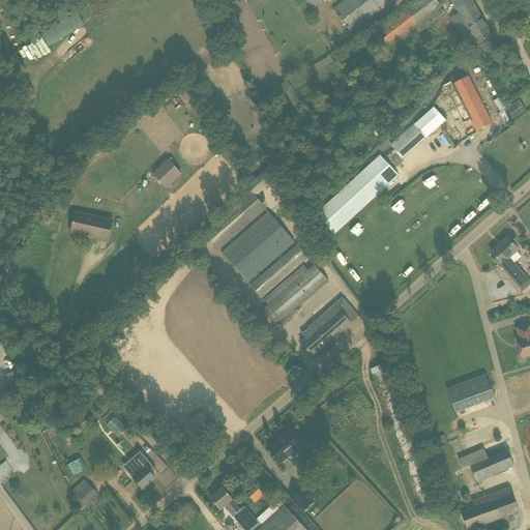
[(299,0),(310,13),(326,0),(299,0)]
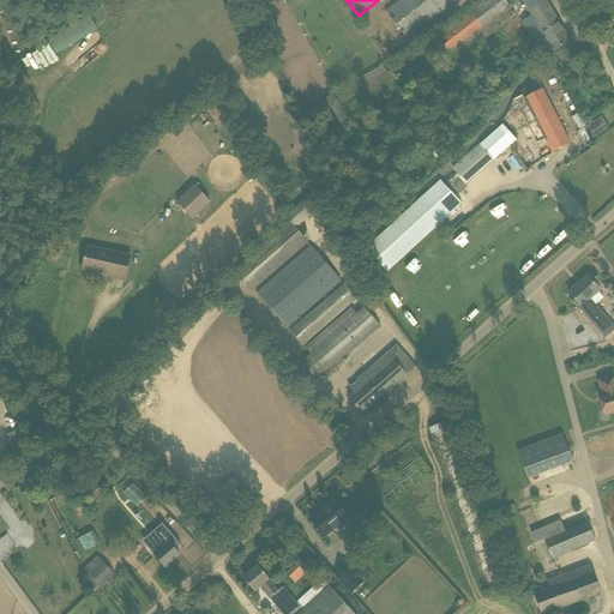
[(402,0),(386,12),(407,38),(457,0),(402,0)]
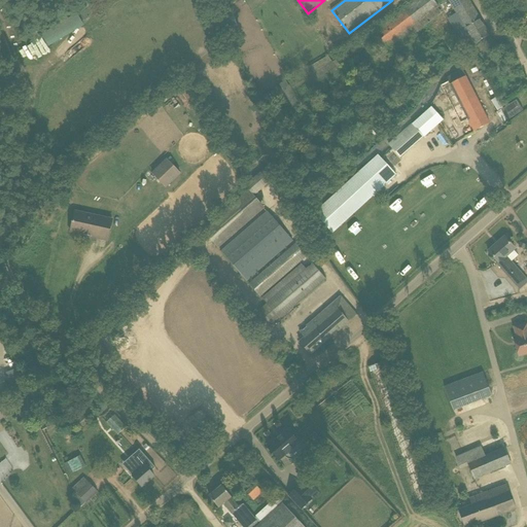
[(433,0),(416,0),(367,37),(380,53),(440,7),(433,0)]
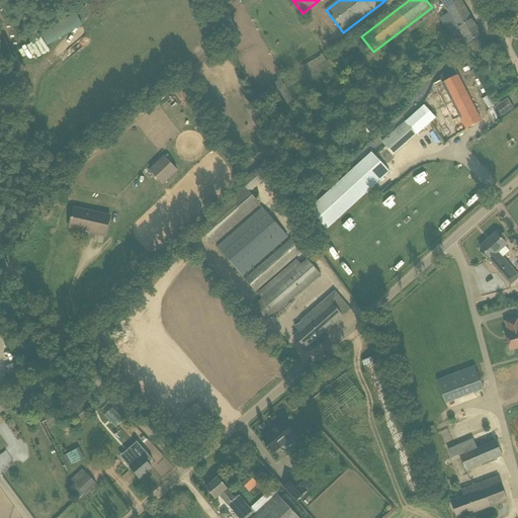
[(460,0),(441,0),(441,1),(449,15),(446,17),(446,18),(443,20),(452,37),(460,33),(466,44),(482,35),(460,0)]
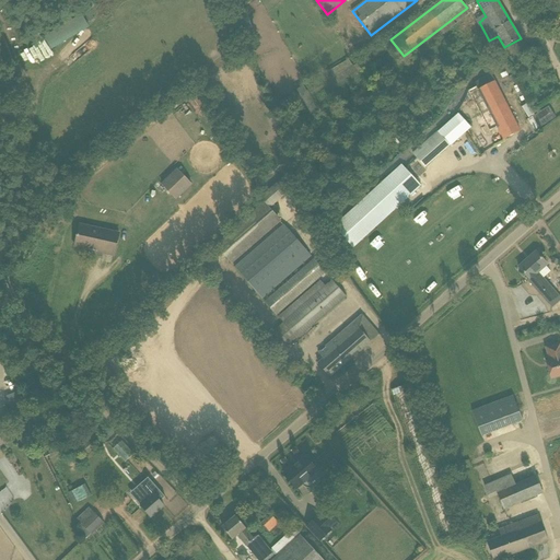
[(82,14),(45,37),(53,49),(90,26),(82,14)]
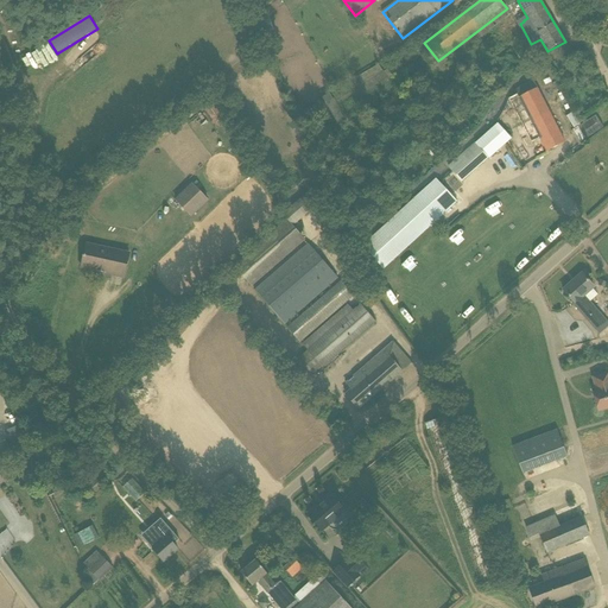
[(365,92),(386,77),(378,64),(356,78),(365,92)]
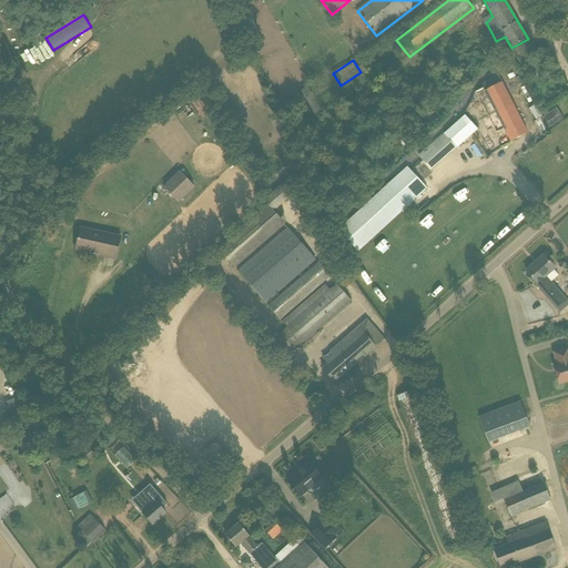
[(528,133),(498,74),(482,84),(483,89),(476,92),(497,133),(504,129),(510,142),(528,133)]
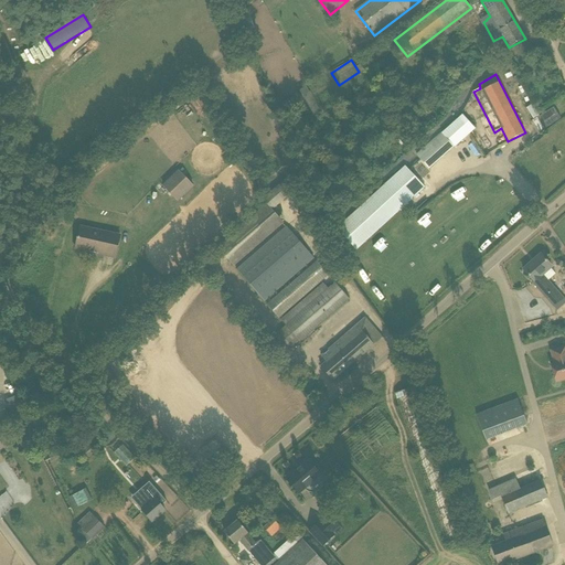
[(300,89),(313,114),(321,109),(308,85),(300,89)]
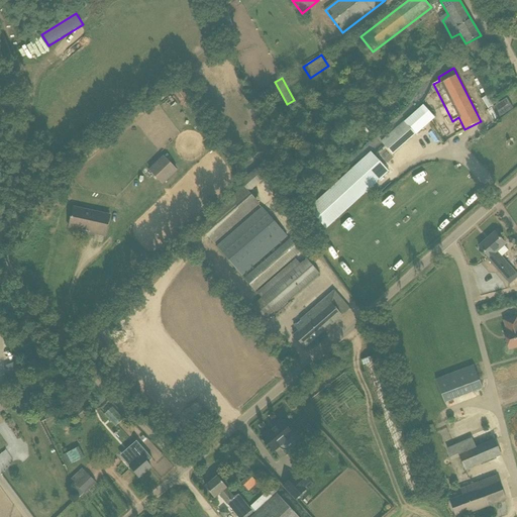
[(513,109),(506,99),(492,108),(498,119),(513,109)]
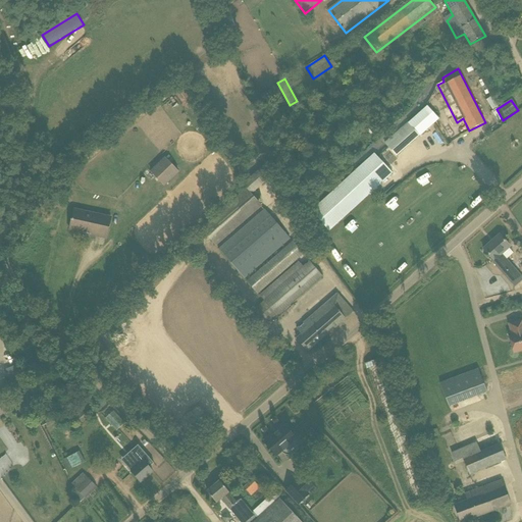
[(397,155),(439,118),(428,105),(385,142),(397,155)]
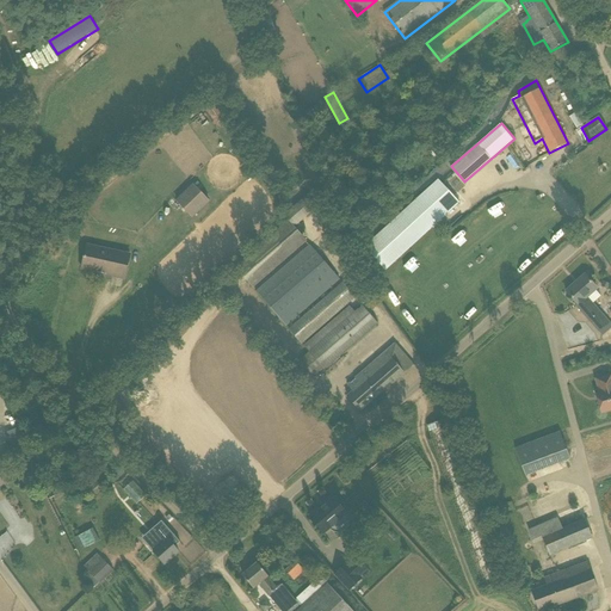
[(365,248),(370,254),(386,271),(460,203),(439,180),(365,248)]
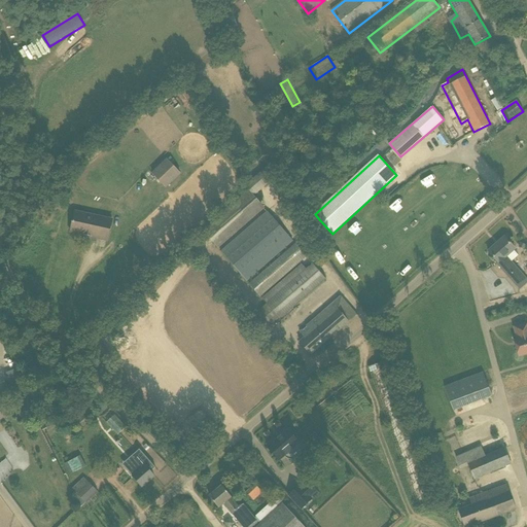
[(181,173),(167,159),(151,173),(166,187),(181,173)]
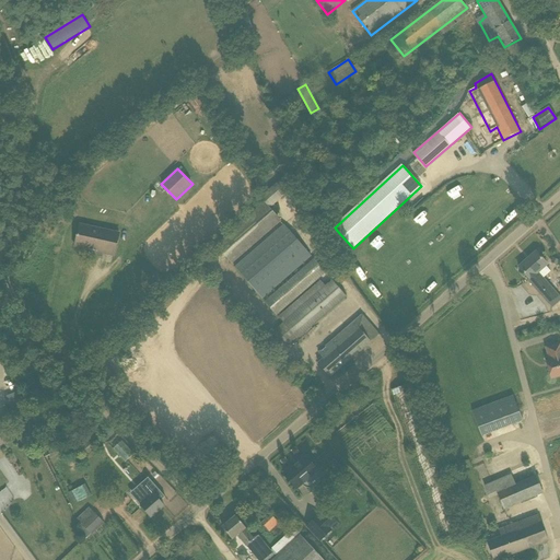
[(261,198),(265,202),(216,245),(231,264),(281,221),(270,208),(296,185),(288,175),(261,198)]
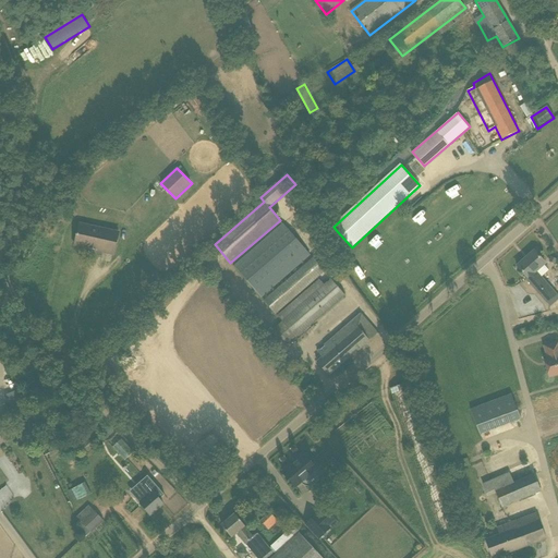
[(80,223),(79,230),(75,246),(114,255),(119,231),(80,223)]
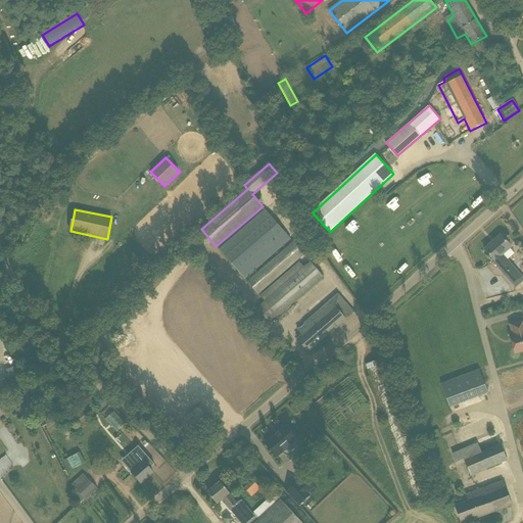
[(244,279),(290,239),(266,209),(219,249),(244,279)]
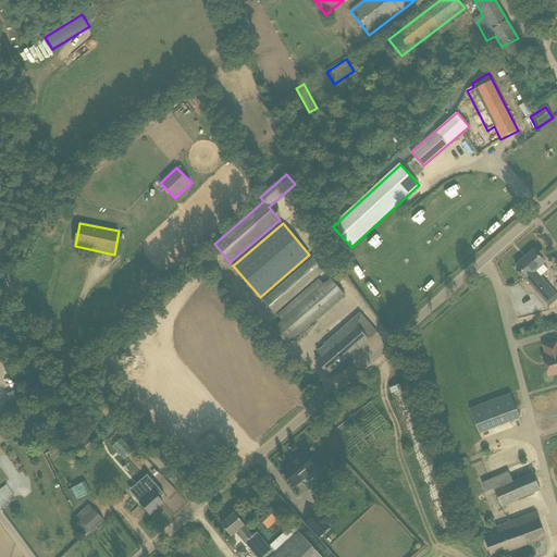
[(524,279),(546,304),(556,295),(535,271),(544,263),(533,251),(516,267),(527,277),(524,279)]
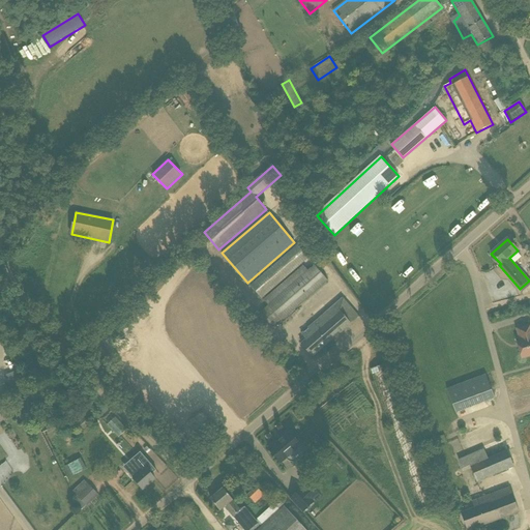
[(261,299),(308,258),(297,245),(251,287),(261,299)]
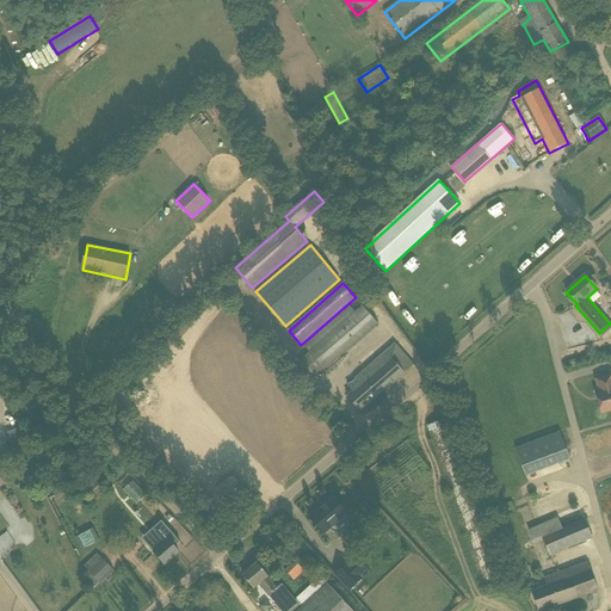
[(363,307),(352,316),(346,310),(304,346),(310,352),(291,369),(304,384),(322,369),(323,369),(377,322),(363,307)]
